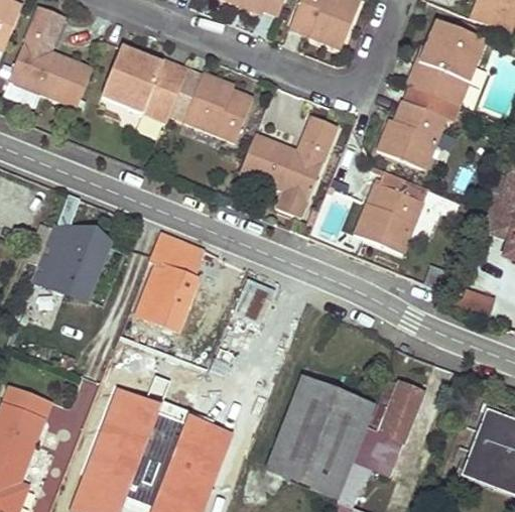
[(0,0),(0,48),(4,50),(23,4),(13,0),(0,0)]
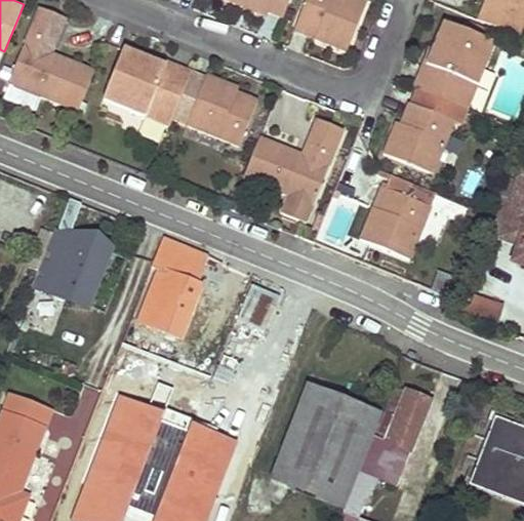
[(233,0),(243,4),(245,0),(268,10),(283,15),(289,0),(233,0)]
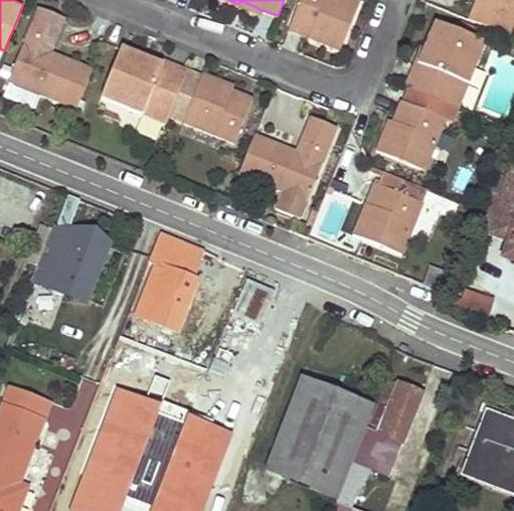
[(238,4),(262,14),(263,10),(240,0),(238,4)]
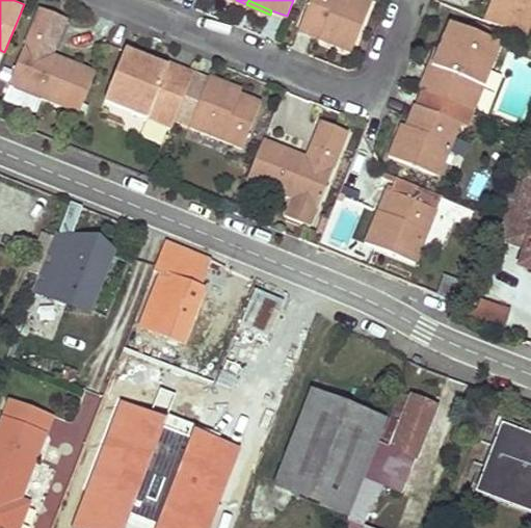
[(319,37),(351,50),(372,0),(309,0),(299,24),(321,33),(319,37)]
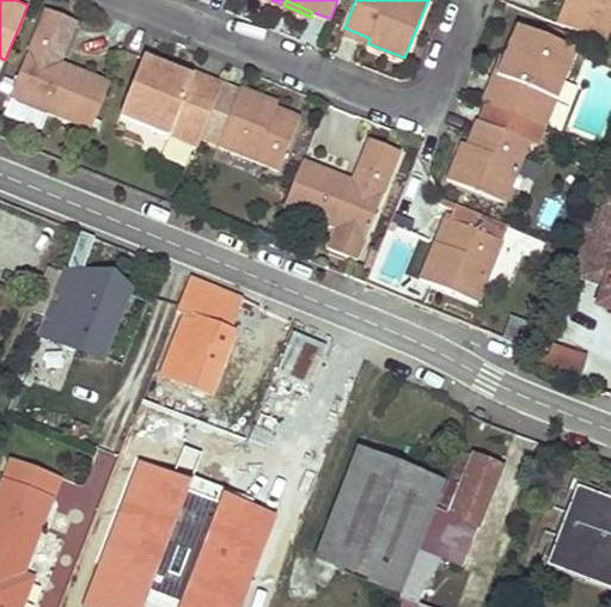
[(566,0),(558,20),(605,40),(610,23),(610,0),(566,0)]
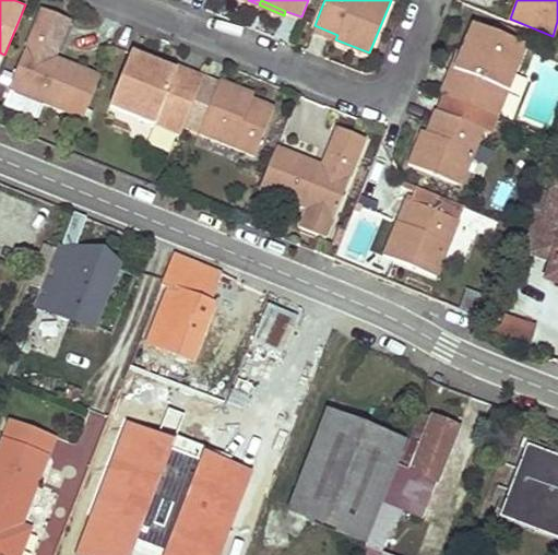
[(42,6),(9,86),(83,117),(101,73),(56,55),(71,18),(42,6)]
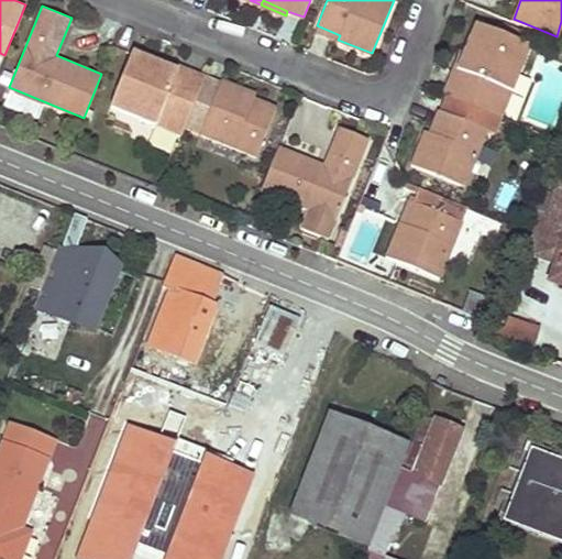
[(499,31),(476,21),(465,48),(459,66),(454,64),(443,91),(502,114),(531,44),(517,39),(521,28),(504,20),(499,31)]
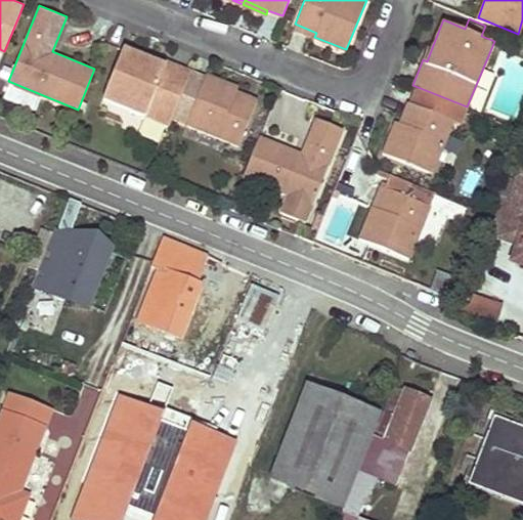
[(433,45),(429,44),(423,59),(427,61),(433,45)]
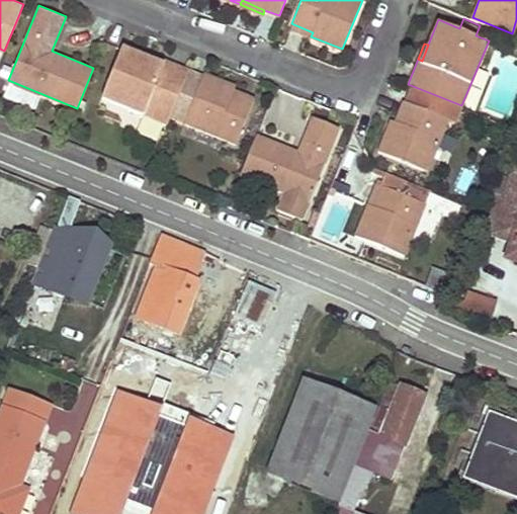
[(121,46),(101,96),(167,122),(189,69),(164,58),(163,63),(148,56),(121,46)]
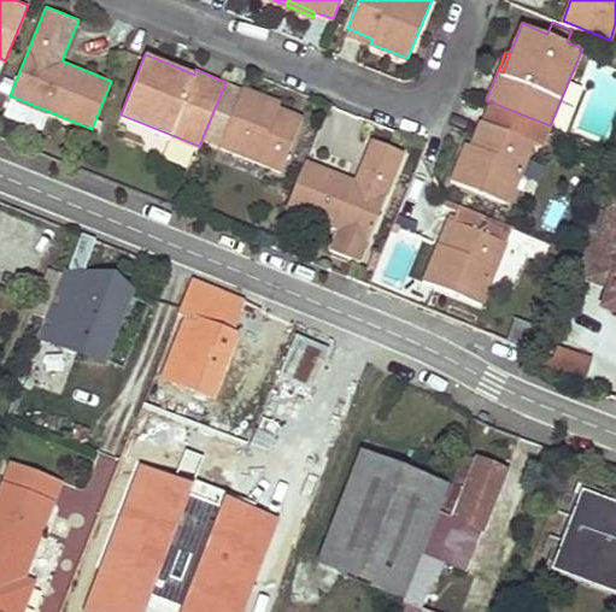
[(195,69),(179,63),(176,66),(194,75),(195,69)]
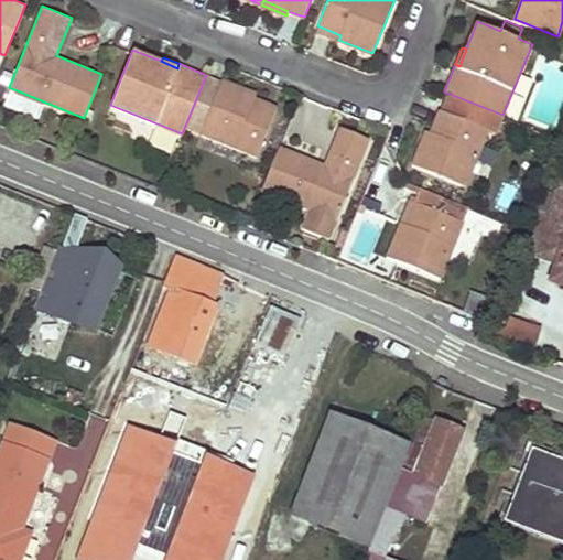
[(223,78),(201,132),(257,155),(278,106),(255,96),(257,92),(223,78)]
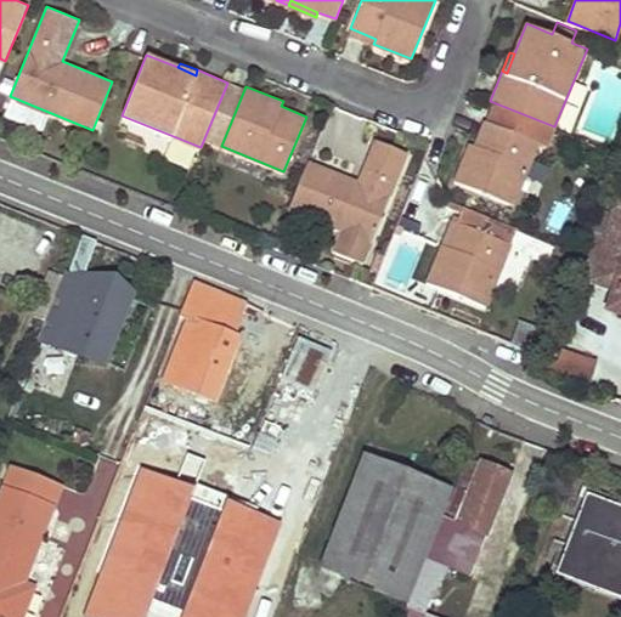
[(541,141),(485,118),(474,143),(469,141),(455,179),(515,204),(541,141)]
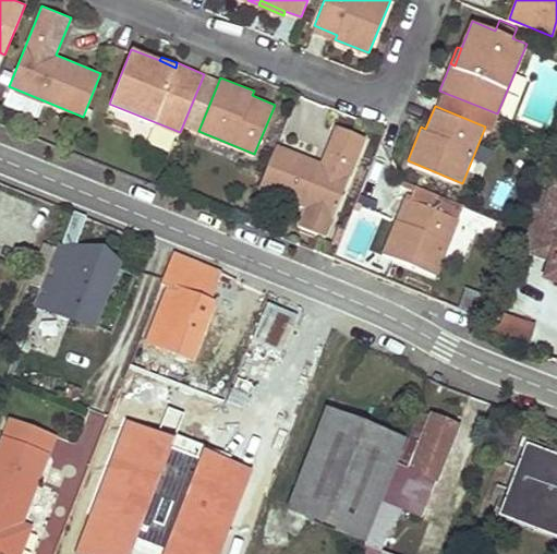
[(337,124),(322,161),(277,143),(258,187),(333,216),(365,136),(337,124)]
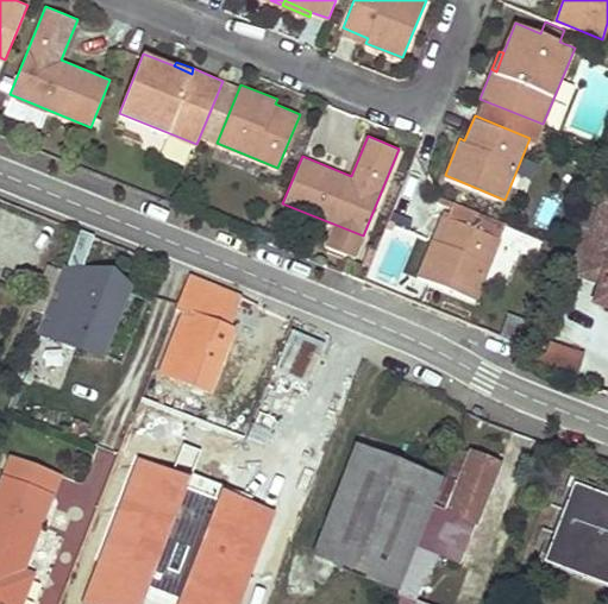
[(432,237),(418,274),(475,297),(500,236),(447,215),(438,239),(432,237)]
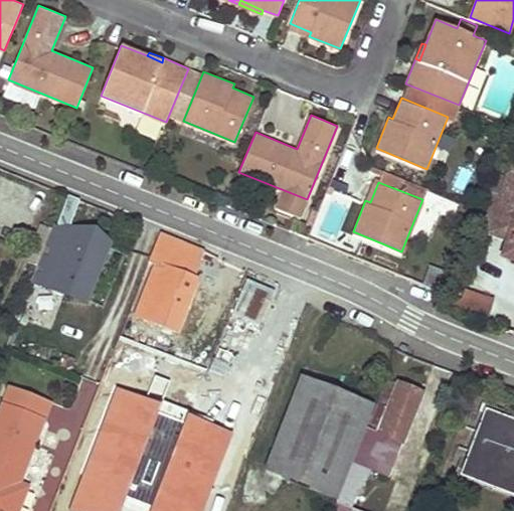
[(513,189),(506,186),(502,194),(490,227),(489,230),(510,238),(506,249),(505,249),(504,253),(508,256),(508,254),(513,257),(513,189)]
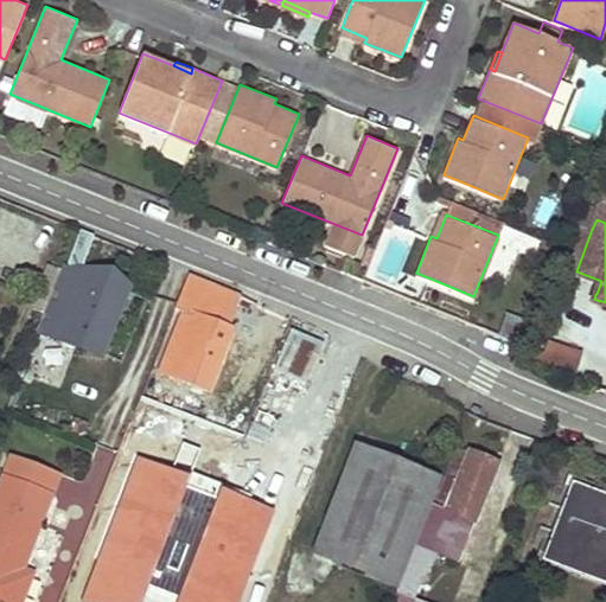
[(576,223),(562,263),(578,268),(592,229),(576,223)]
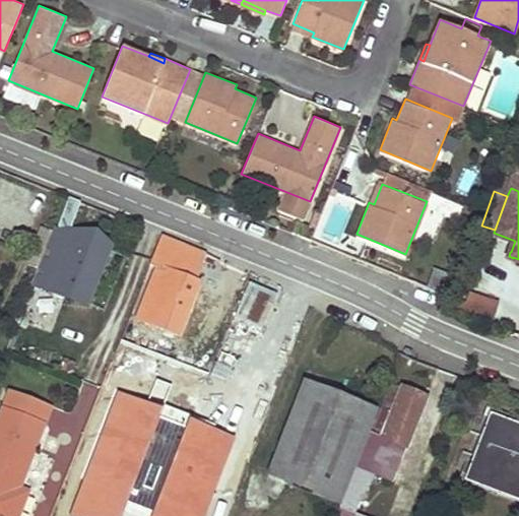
[(53,228),(44,224),(28,261),(39,265),(53,228)]
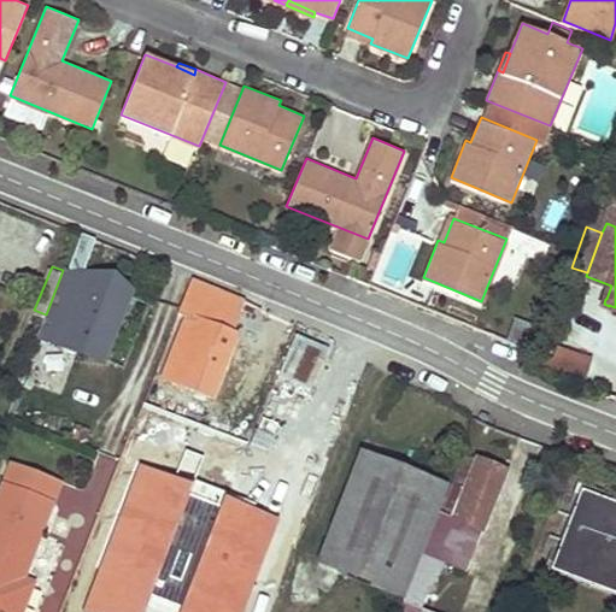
[(128,295),(72,272),(48,333),(44,331),(25,382),(33,386),(34,380),(63,390),(78,347),(103,357),(128,295)]
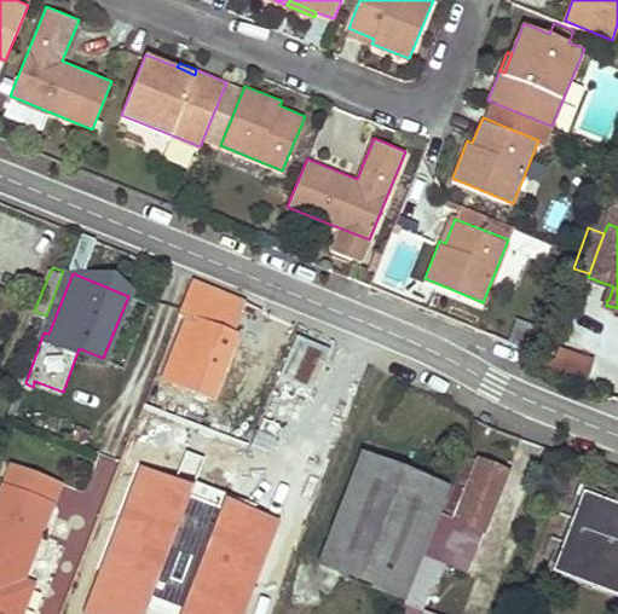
[(246,297),(191,276),(185,290),(188,291),(169,332),(178,335),(162,375),(156,400),(202,417),(212,395),(236,334),(234,334),(246,297)]
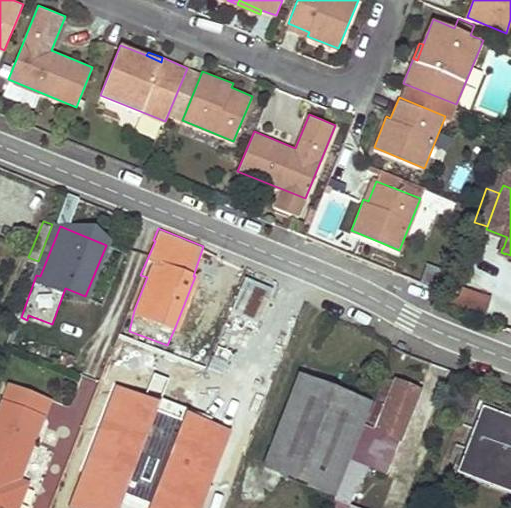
[(422,258),(416,274),(435,282),(441,266),(422,258)]
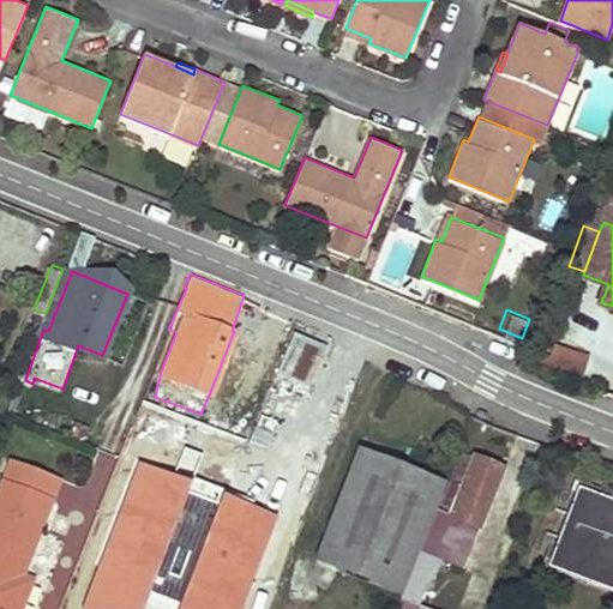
[(582,373),(590,351),(553,338),(545,361),(582,373)]
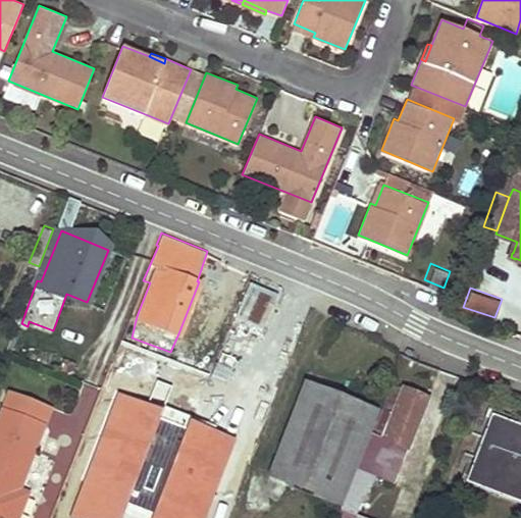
[(167,361),(136,349),(106,429),(118,433),(102,478),(152,497),(147,515),(157,517),(209,517),(216,496),(200,490),(183,485),(195,446),(209,405),(158,386),(167,361)]
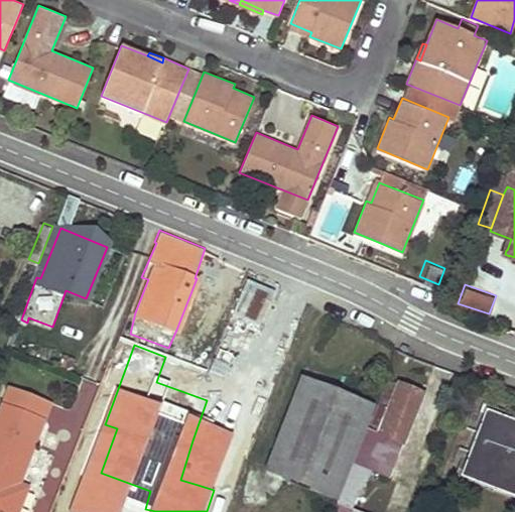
[(75,358),(62,354),(58,366),(71,370),(75,358)]
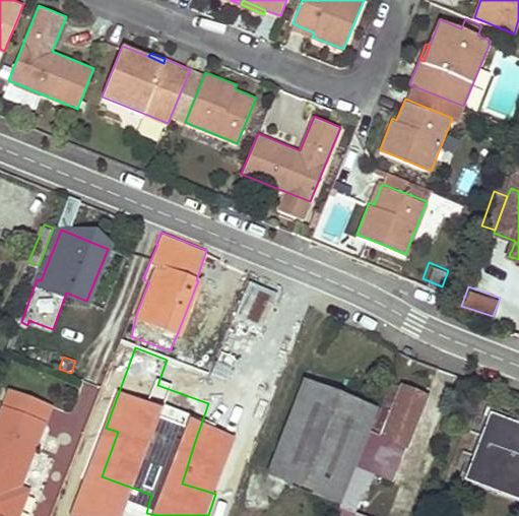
[(378,406),(305,378),(267,473),(341,501),(355,464),(369,430),(378,406)]
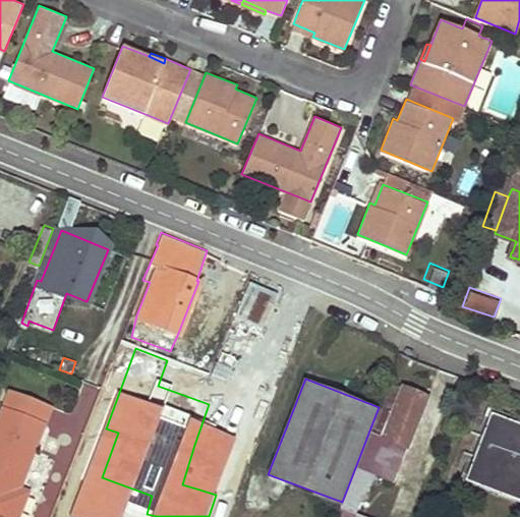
[(403,387),(393,383),(373,433),(369,431),(356,465),(391,478),(404,445),(408,446),(428,396),(404,386),(403,387)]
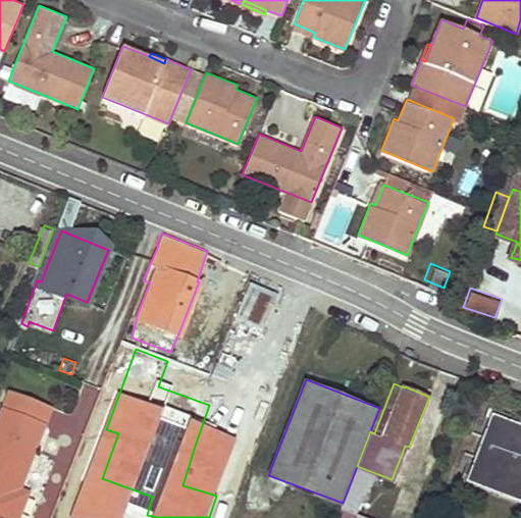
[(520,425),(492,414),(470,474),(520,494),(520,425)]
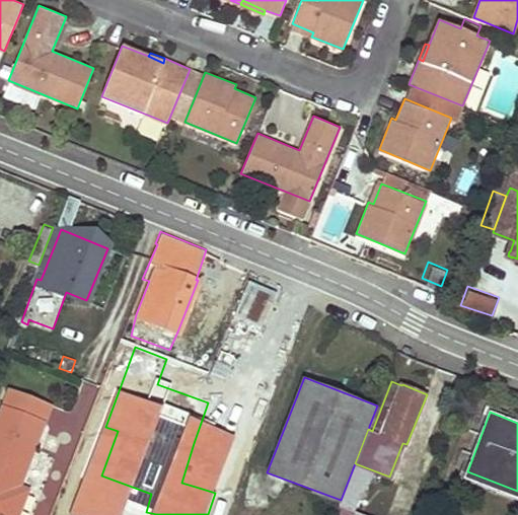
[(0,514),(16,514),(26,491),(18,488),(33,448),(0,434),(0,514)]
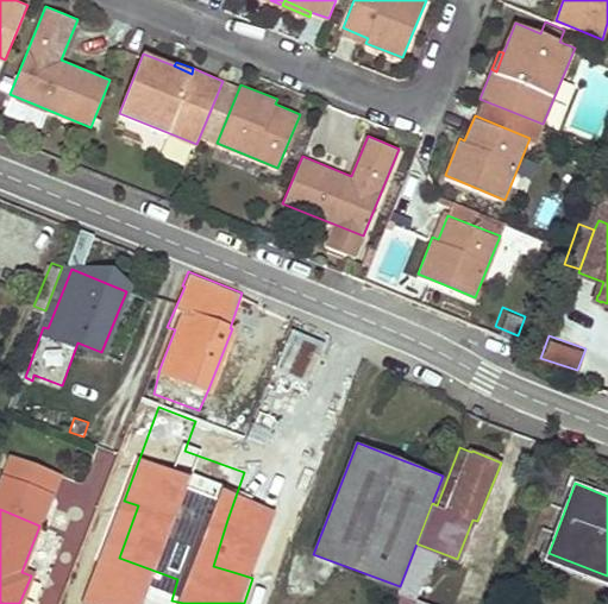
[(233,572),(248,526),(227,520),(213,566),(233,572)]
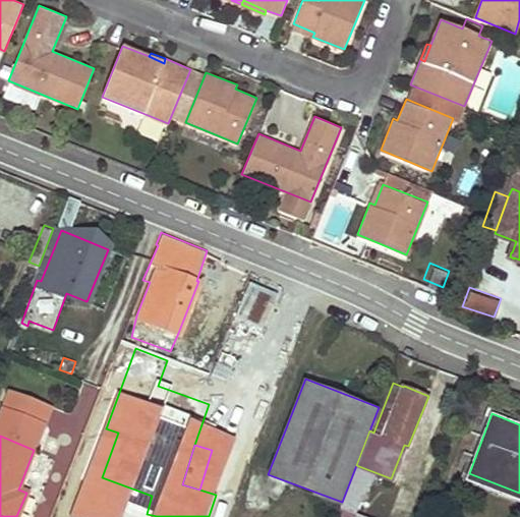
[(519,493),(469,473),(466,479),(519,500),(519,493)]
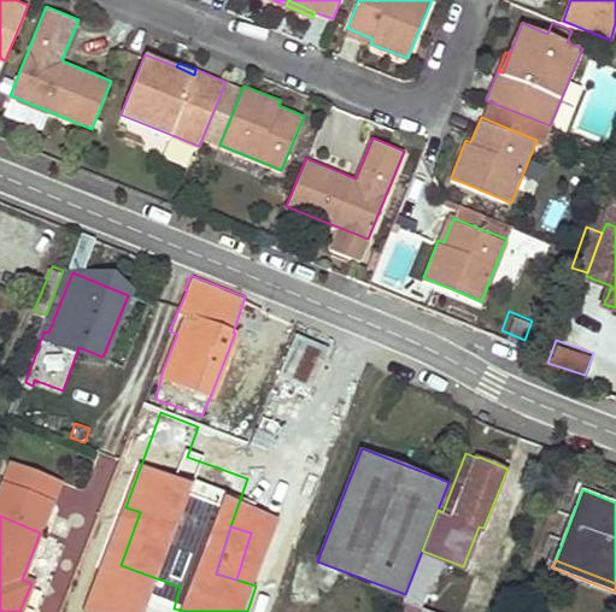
[(497,610),(508,582),(498,578),(494,587),(488,584),(492,576),(475,570),(468,590),(492,601),(490,606),(497,610)]
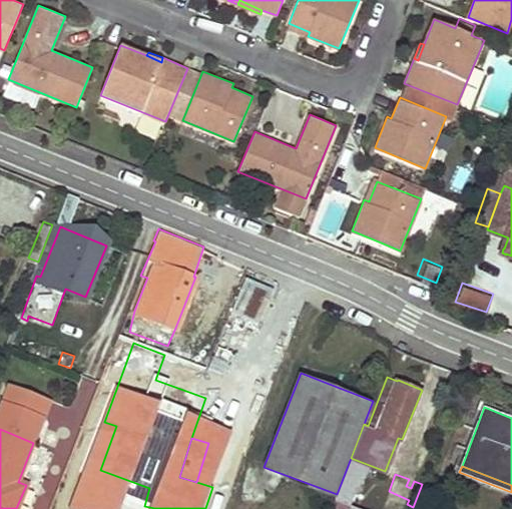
[(361,508),(350,505),(356,488),(341,482),(337,494),(335,498),(337,499),(332,508),(361,508)]
